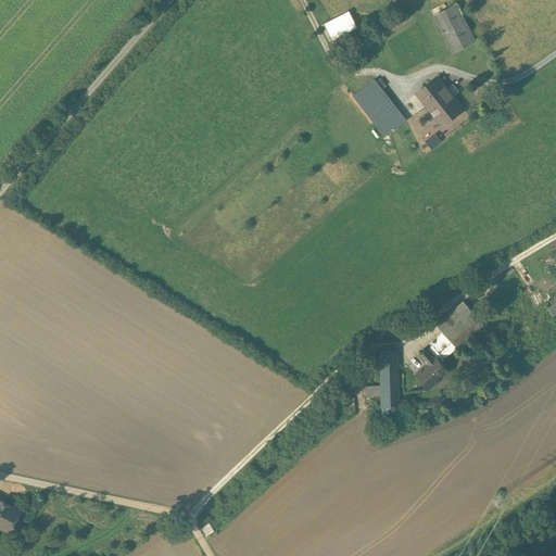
[(456,4),(433,15),(453,52),(475,41),(456,4)]
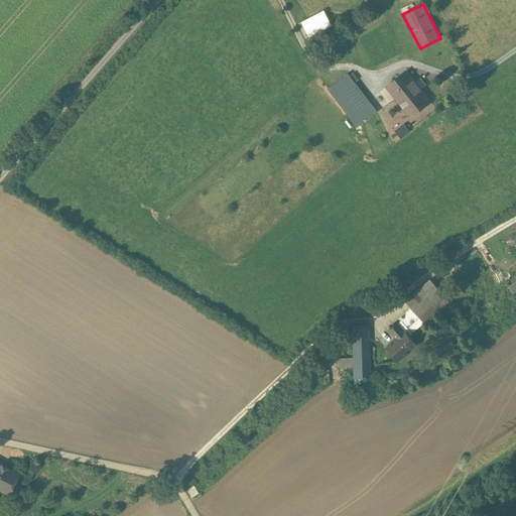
[(323,10),(300,22),(308,37),(331,25),(323,10)]
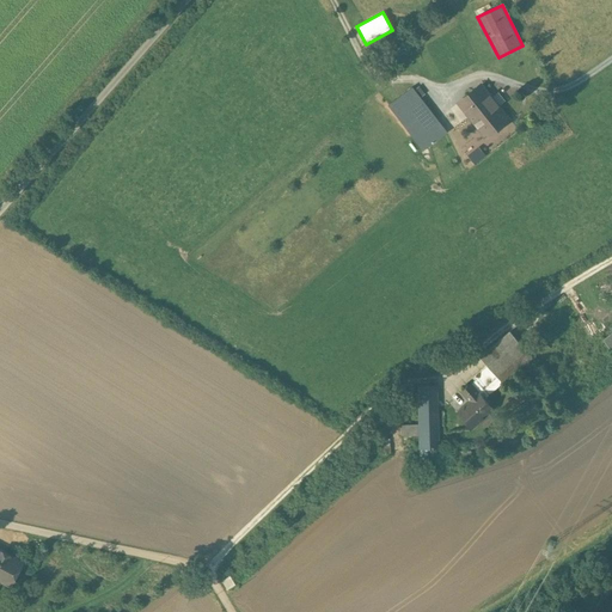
[(481,84),(458,102),(485,138),(509,120),(481,84)]
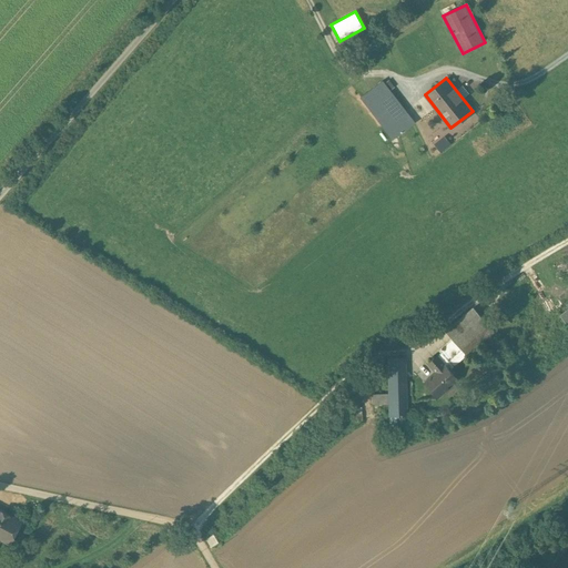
[(383,79),(359,98),(392,138),(415,120),(383,79)]
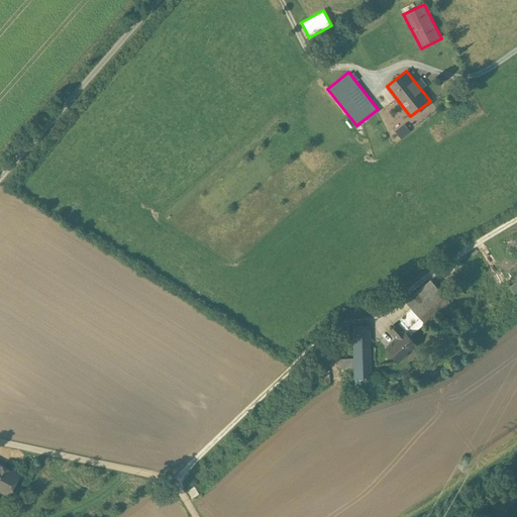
[(431,281),(407,302),(412,308),(420,317),(425,323),(449,302),(431,281)]
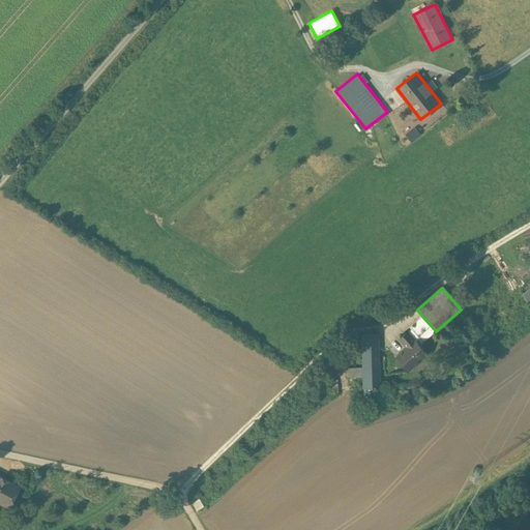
[(412,329),(418,336),(431,325),(422,316),(409,327),(411,329),(412,329)]
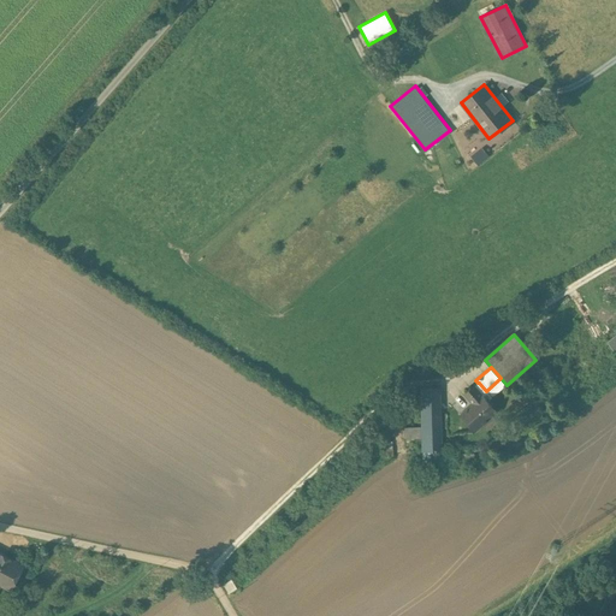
[(507,385),(501,378),(486,391),(487,392),(484,396),(489,401),(507,385)]
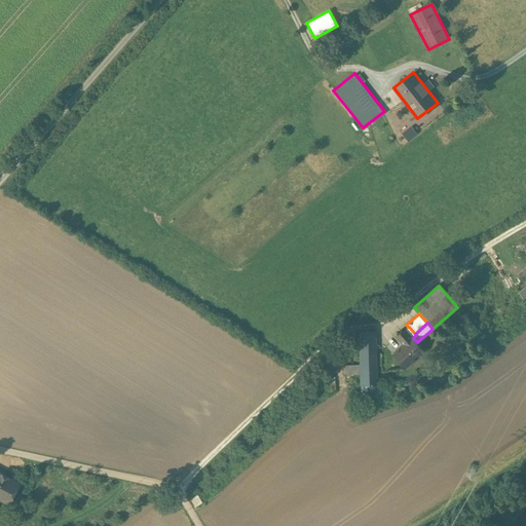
[(424,351),(417,342),(413,338),(416,335),(415,334),(409,327),(408,327),(398,336),(404,344),(392,354),(405,369),(424,351)]
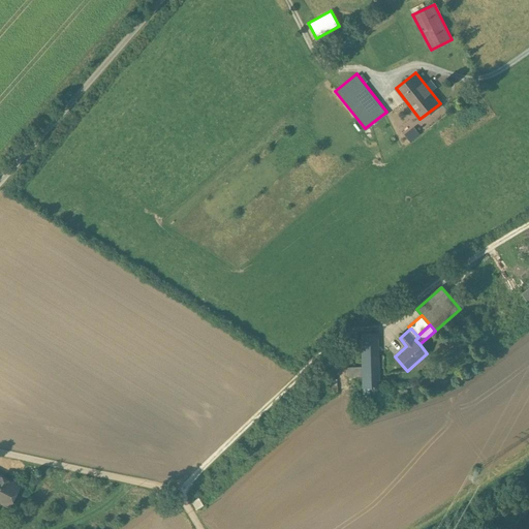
[(376,333),(361,334),(362,366),(362,375),(362,387),(369,387),(377,387),(376,333)]
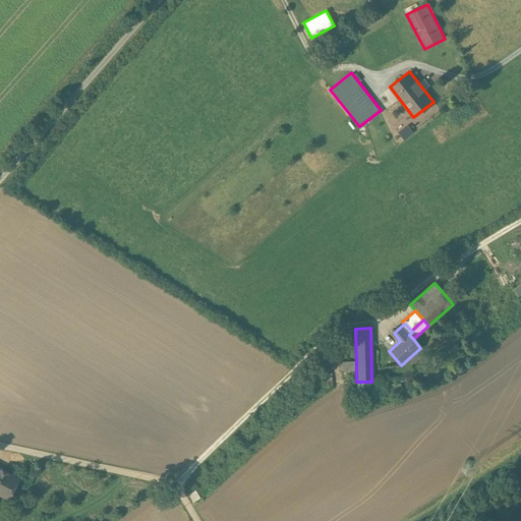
[(356,369),(356,360),(342,360),(342,369),(356,369)]
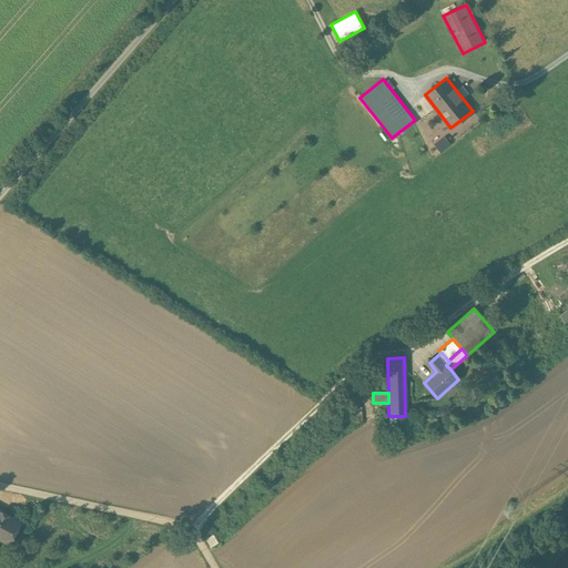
[(0,537),(2,531),(10,536),(18,520),(0,510),(0,537)]
